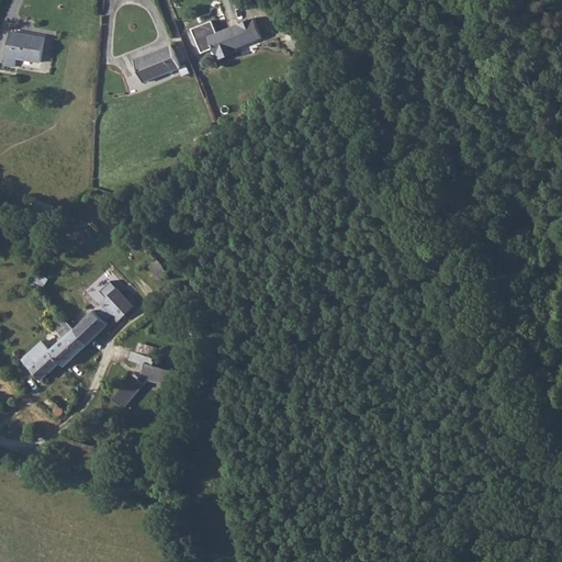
[(213,21),(192,29),(202,53),(214,48),(216,53),(235,45),(236,48),(237,48),(263,37),(262,35),(256,20),(255,18),(239,24),(239,25),(231,29),(231,27),(218,33),(213,21)]
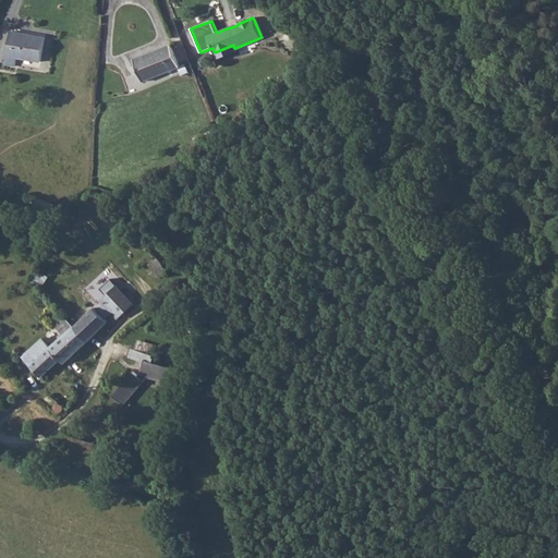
[(45,50),(51,28),(19,20),(13,43),(45,50)]
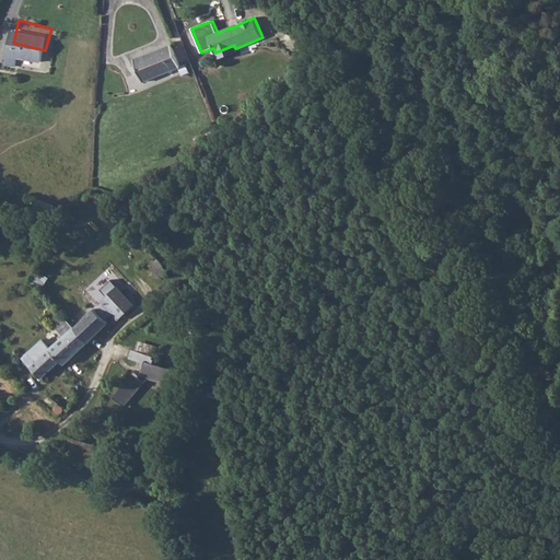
[(144,67),(178,51),(171,32),(136,46),(144,67)]
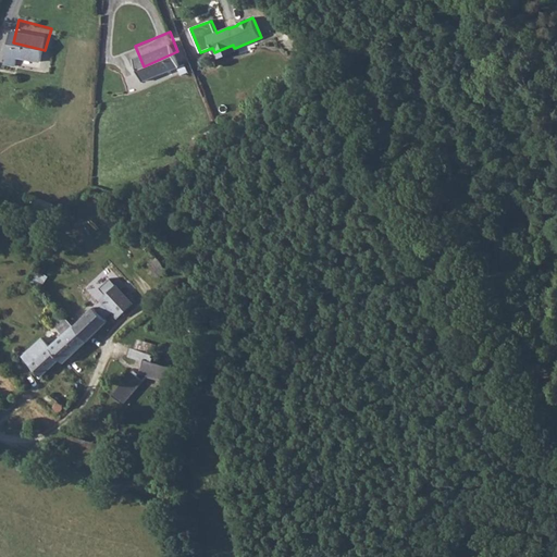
[(185,65),(180,69),(182,76),(189,73),(185,65)]
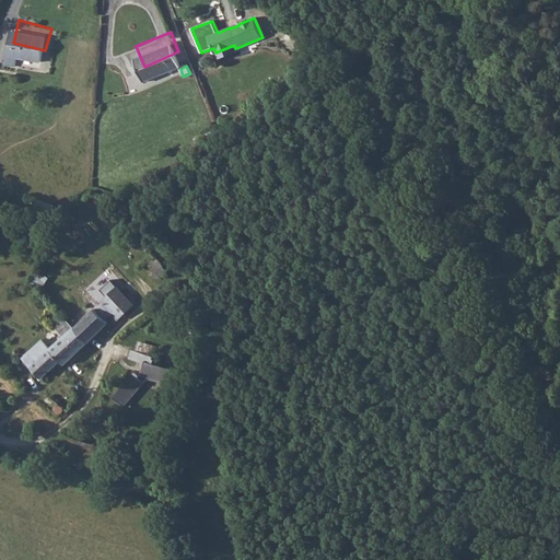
[(168,273),(158,259),(149,267),(160,281),(168,273)]
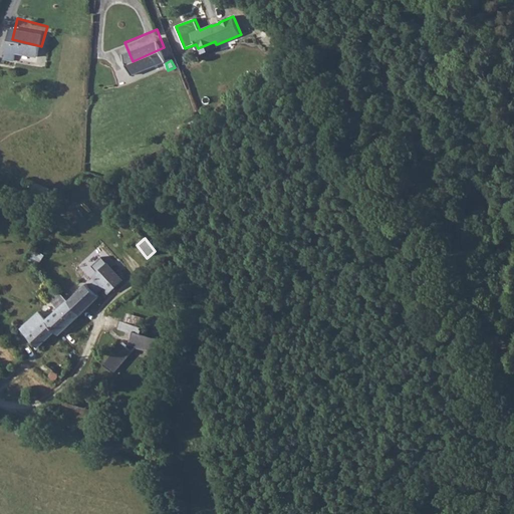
[(29,260),(39,265),(44,255),(35,250),(29,260)]
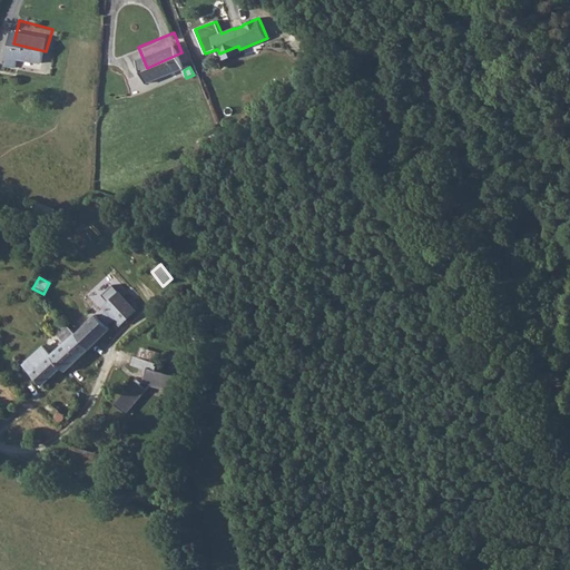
[(74,334),(86,347),(107,326),(94,313),(74,334)]
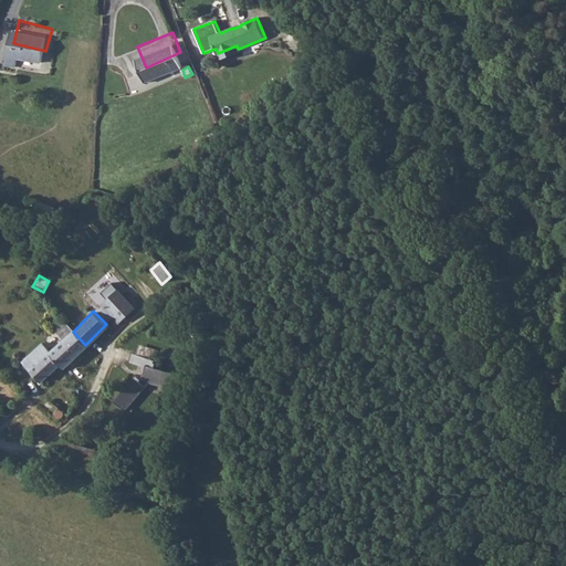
[(21,362),(30,370),(42,383),(60,364),(64,367),(85,345),(73,332),(70,329),(62,336),(49,352),(40,344),(21,362)]
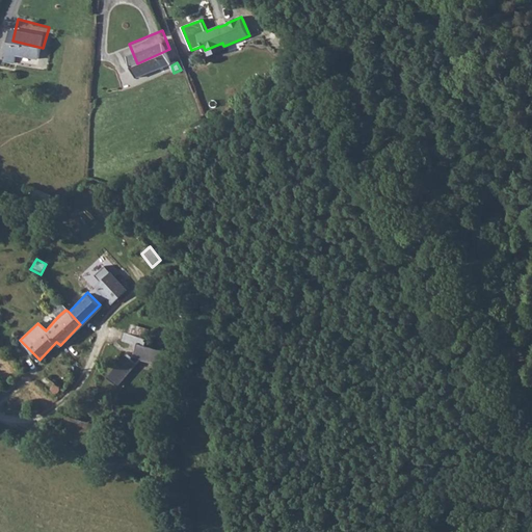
[(128,327),(127,334),(125,340),(137,343),(133,355),(125,353),(106,374),(117,384),(147,352),(167,356),(170,342),(150,338),(150,333),(128,327)]
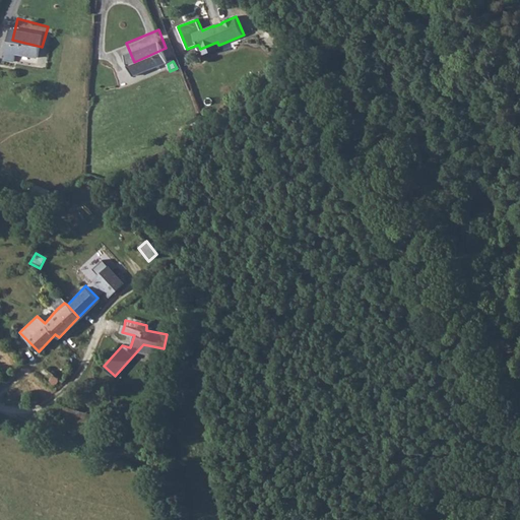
[(44,377),(51,383),(58,378),(61,380),(72,367),(60,356),(49,370),(46,370),(43,373),(45,376),(44,377)]
